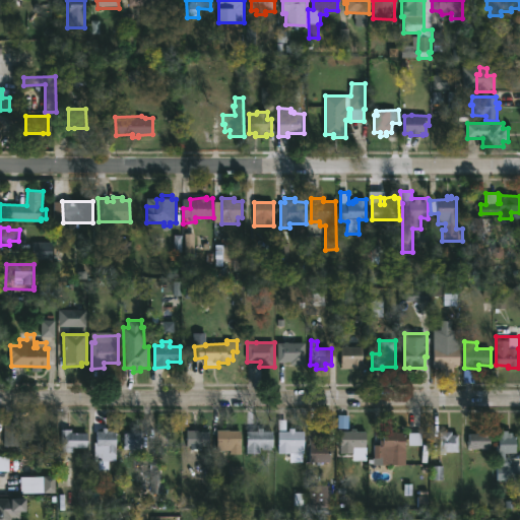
[(288,342),(306,343),(306,366),(277,363),(278,342),(288,342)]
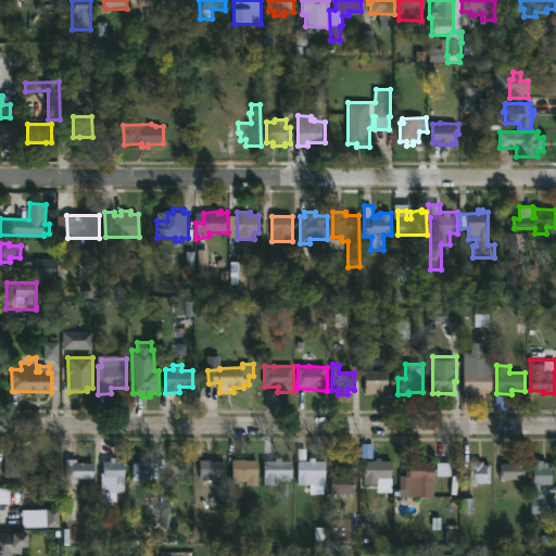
[(374,370),(388,371),(388,394),(374,394),(374,390),(365,390),(365,371),(374,370)]
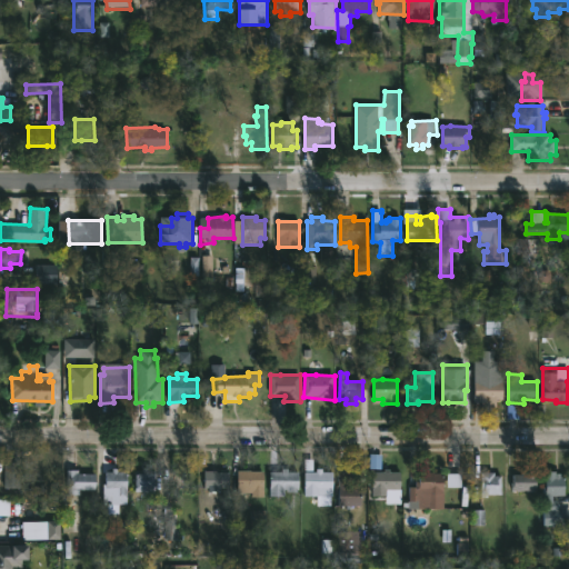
[(477,403),(473,403),(475,381),(503,382),(503,400),(492,400),(492,403),(477,403)]
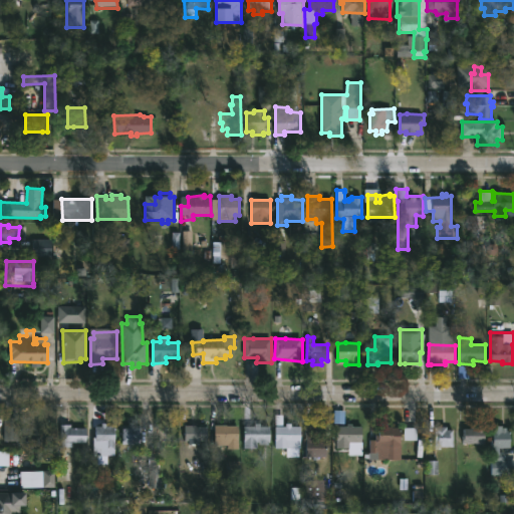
[(283,415),(283,427),(286,427),(286,424),(292,424),(292,427),(302,427),(302,449),(299,449),(300,458),(287,458),(287,448),(276,448),(275,415),(283,415)]
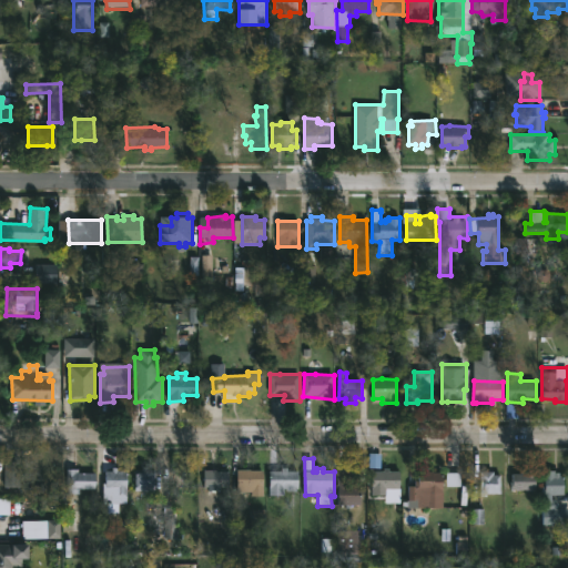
[(21,488),(4,488),(4,463),(21,463),(21,488)]
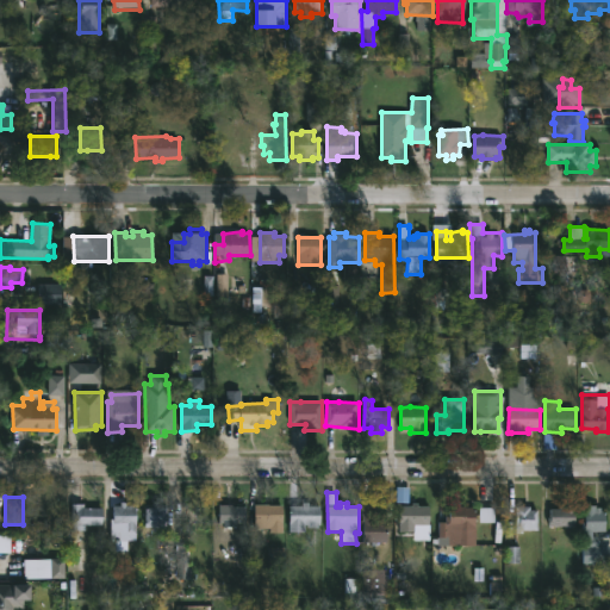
[(126,503),(126,506),(137,506),(137,541),(128,541),(128,554),(116,553),(116,542),(111,541),(111,518),(113,518),(113,506),(120,506),(120,503),(126,503)]
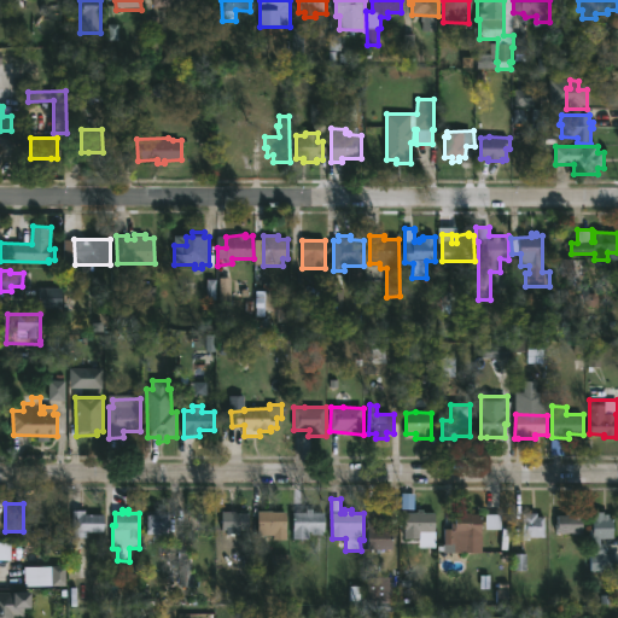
[(314,509),(314,513),(325,513),(325,535),(313,535),(313,532),(310,532),(310,538),(293,538),(293,512),(307,512),(307,509),(314,509)]
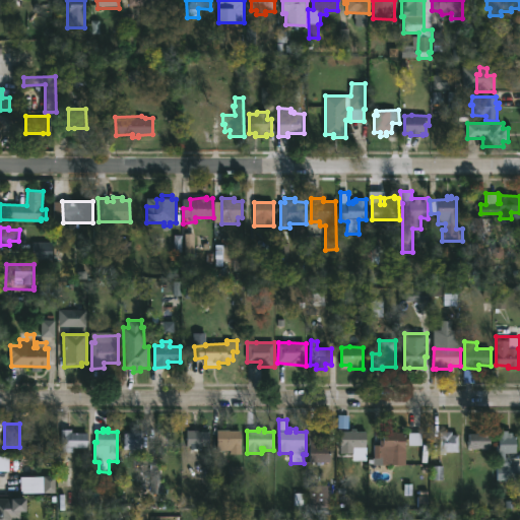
[(321,429),(321,433),(331,433),(331,463),(310,463),(311,453),(308,453),(308,444),(310,444),(310,432),(315,432),(315,429),(321,429)]
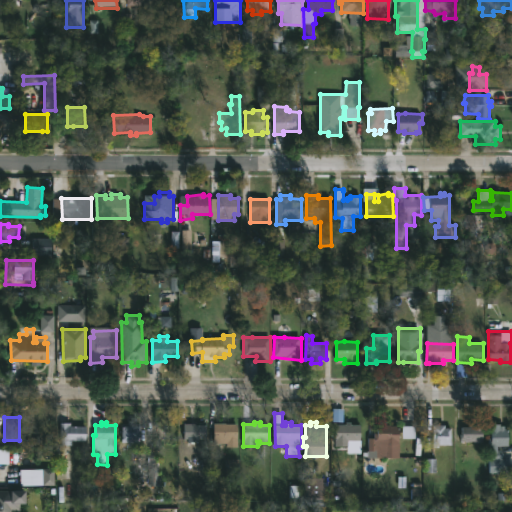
[(352,422),(352,425),(361,425),(361,441),(358,441),(358,443),(351,443),(351,441),(349,441),(349,446),(336,446),(336,425),(347,425),(347,422),(352,422)]
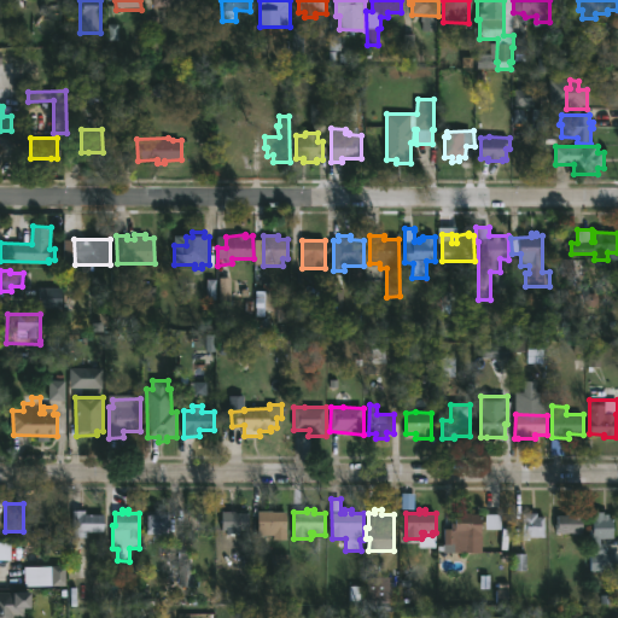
[(87,511),(87,516),(105,516),(105,532),(88,532),(88,537),(75,537),(74,511),(87,511)]
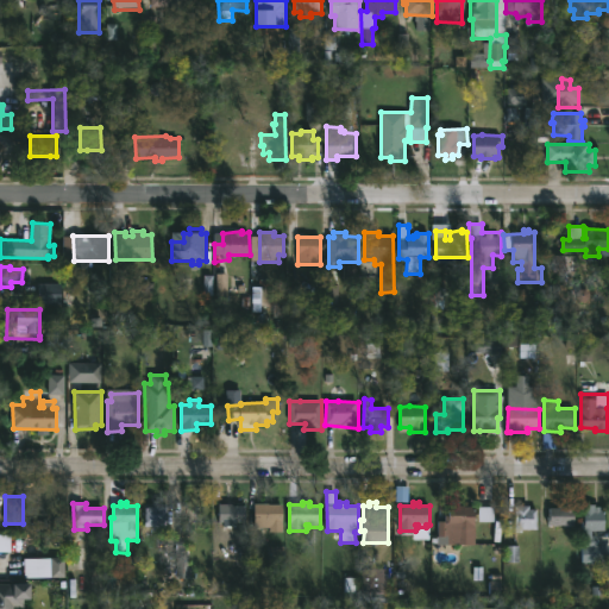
[(460,503),(460,506),(464,507),(475,507),(475,545),(432,545),(432,539),(437,539),(437,537),(439,537),(439,503),(452,506),(452,503),(460,503)]
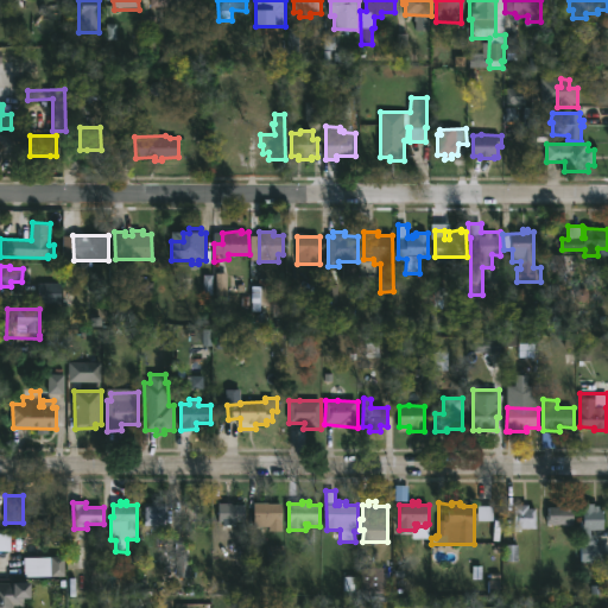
[(166,520),(166,527),(146,526),(146,504),(168,504),(166,520)]
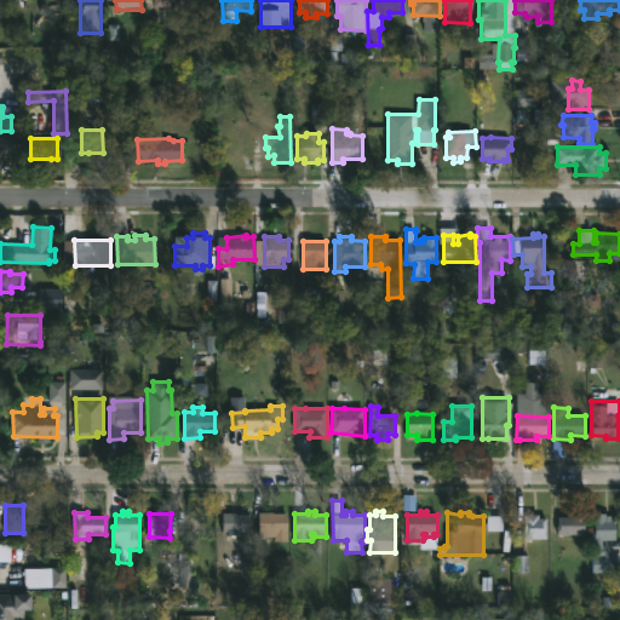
[(237,514),(237,515),(250,515),(250,532),(223,532),(223,514),(237,514)]
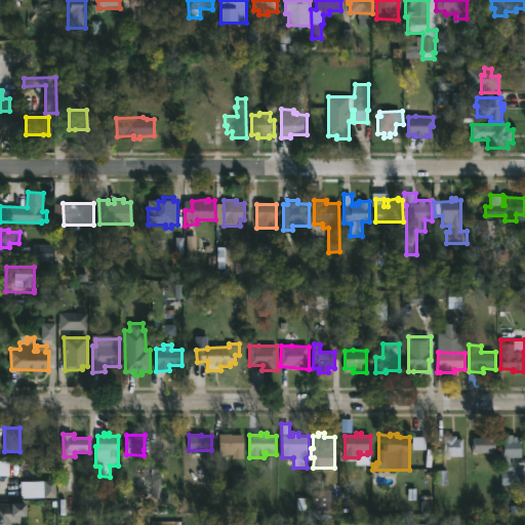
[(243,435),(242,457),(233,456),(233,453),(219,453),(219,435),(243,435)]
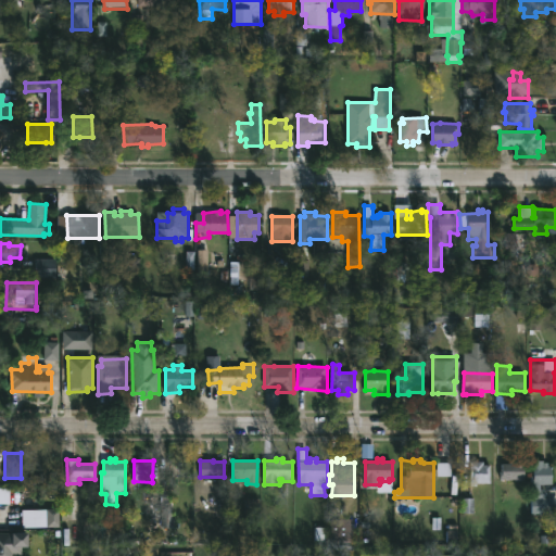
[(522,462),(522,463),(525,463),(525,481),(502,480),(502,464),(510,464),(510,460),(522,462)]
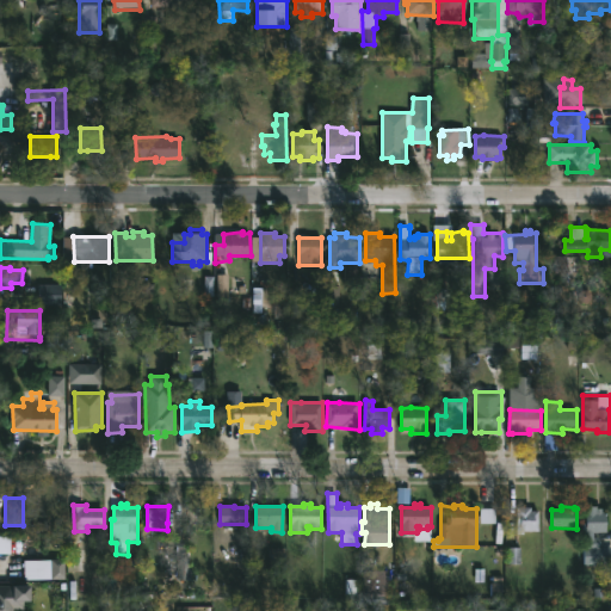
[(598,506),(598,508),(603,508),(603,512),(608,512),(608,532),(594,534),(594,538),(599,538),(600,549),(610,548),(610,566),(584,566),(582,531),(585,531),(584,523),(586,523),(586,506),(598,506)]
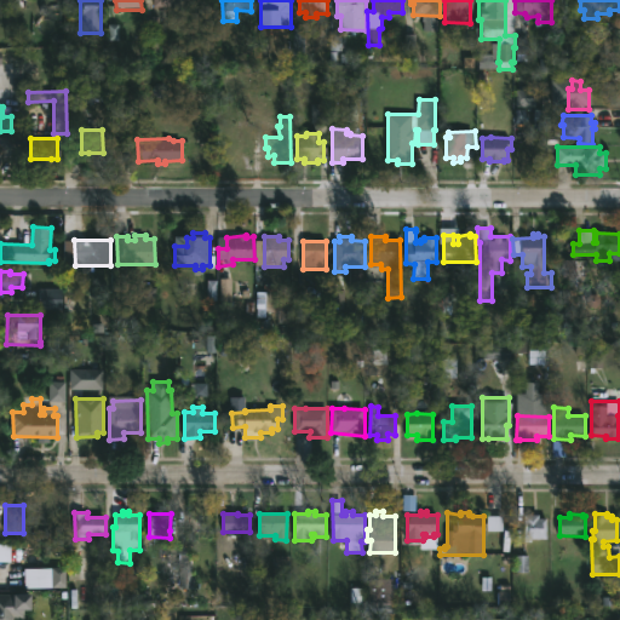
[(533,539),(533,543),(524,543),(526,515),(540,515),(540,518),(549,520),(547,539),(533,539)]
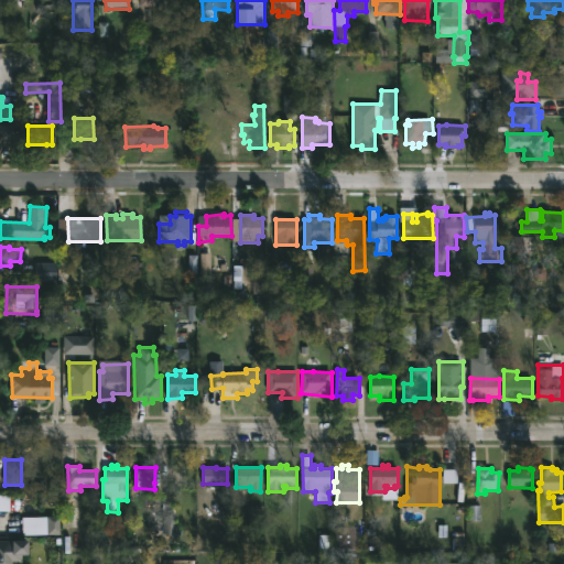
[(0,511),(0,495),(10,495),(10,511),(0,511)]
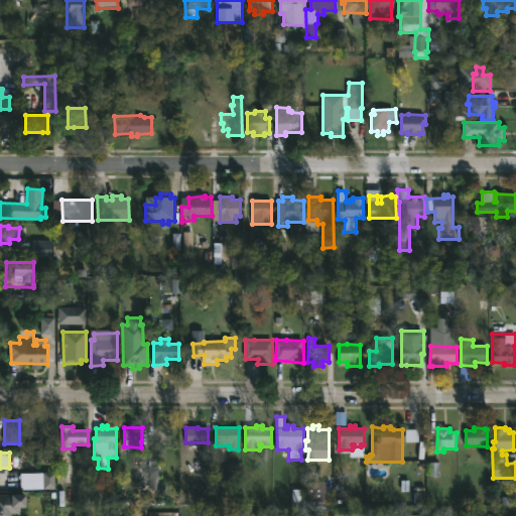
[(20,491),(43,491),(43,475),(20,475),(20,491)]
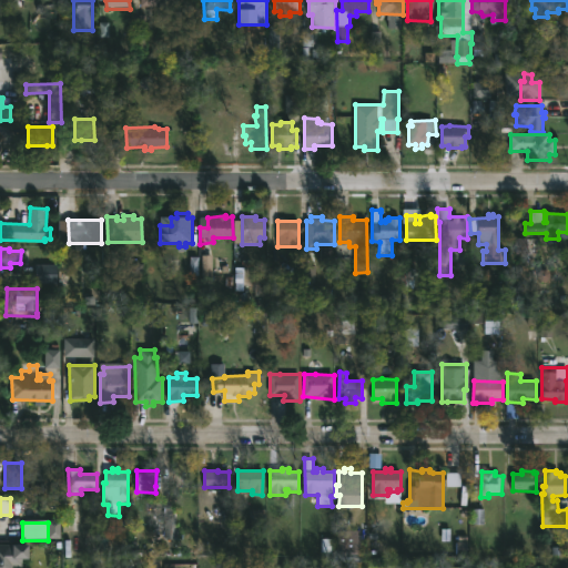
[(361,554),(337,555),(337,531),(361,530),(361,554)]
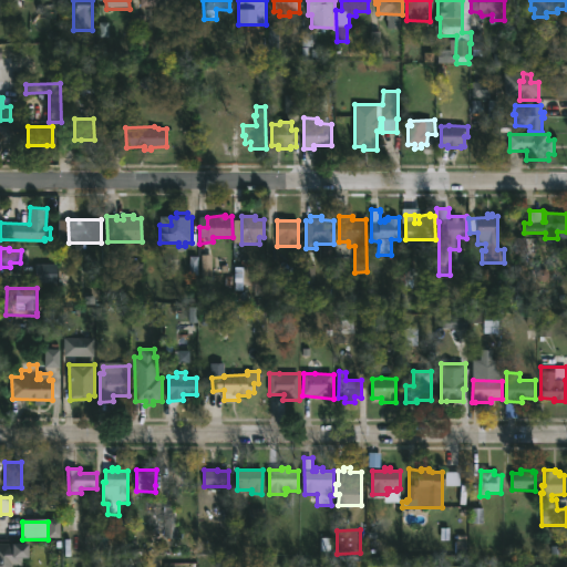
[(0,566),(0,545),(28,545),(28,558),(23,558),(23,566),(13,566),(0,566)]
